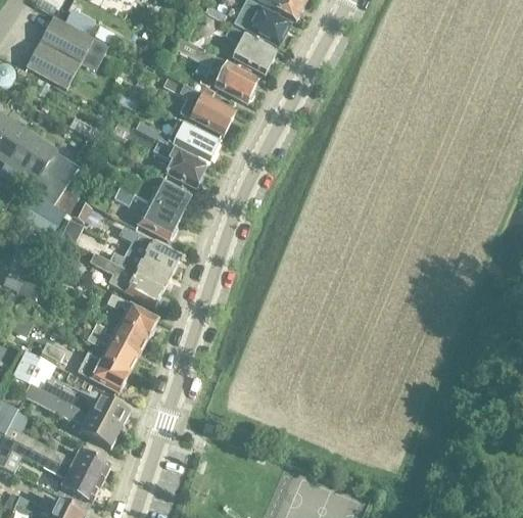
[(277,47),(290,22),(258,6),(246,0),(238,14),(251,20),(246,31),(277,47)]
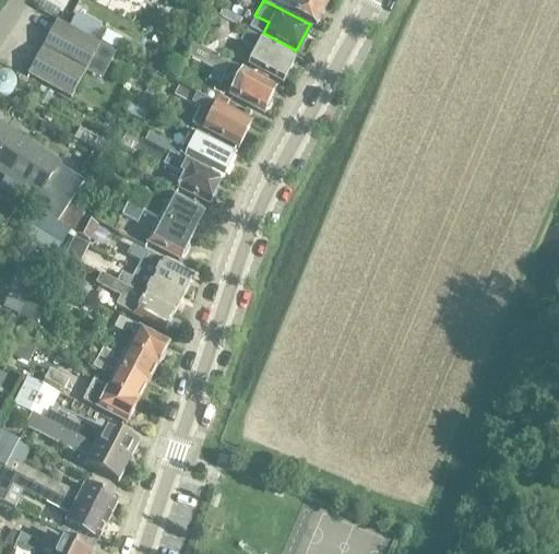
[(275,0),(275,1),(287,8),(287,7),(311,20),(316,22),(324,3),(318,0),(275,0)]
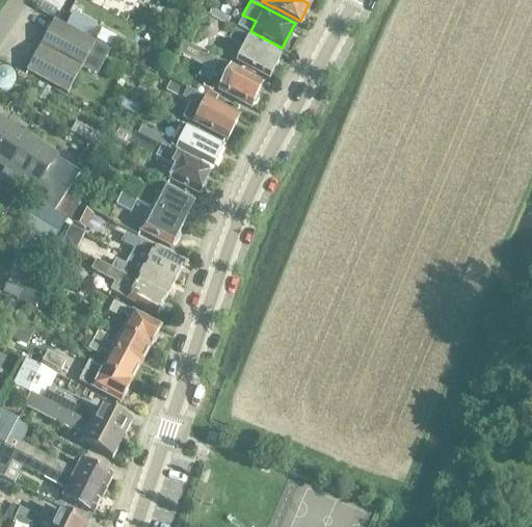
[(227,21),(230,15),(211,5),(208,12),(227,21)]
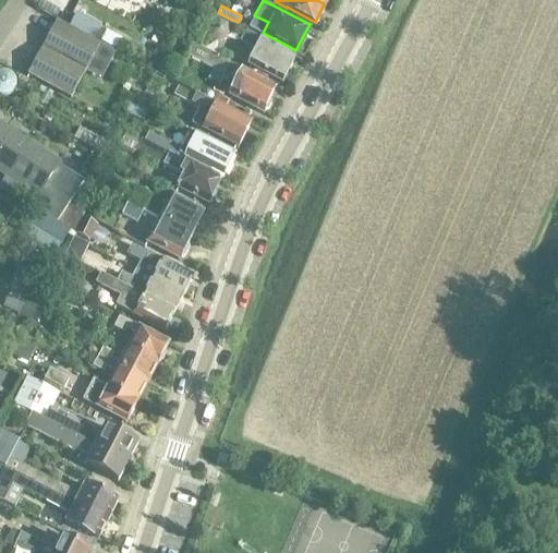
[(94,37),(101,23),(76,9),(69,24),(94,37)]
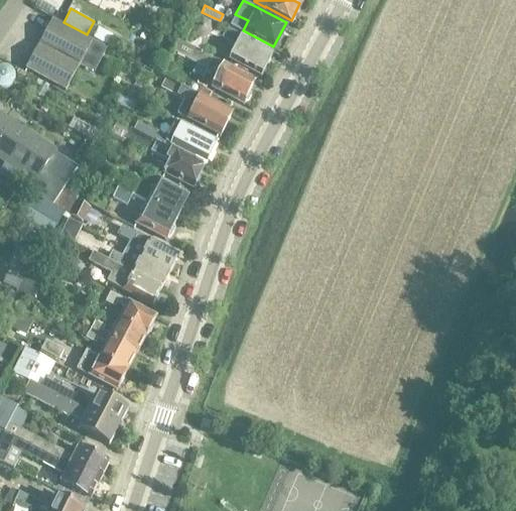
[(194,31),(201,35),(209,33),(213,25),(211,17),(203,14),(195,16),(191,24),(194,31)]
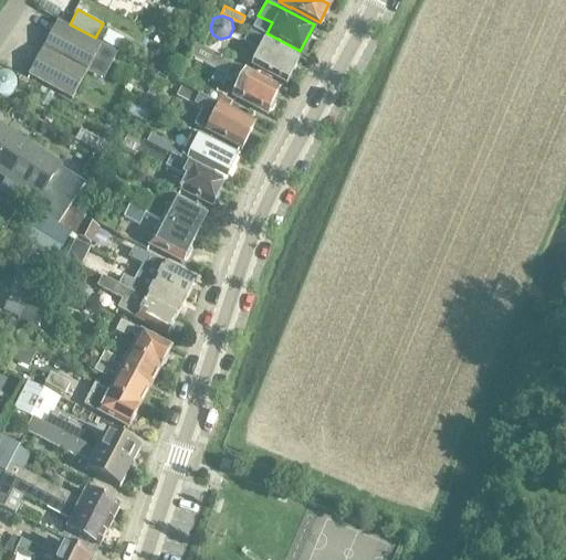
[(100,41),(56,18),(29,72),(71,95),(85,69),(102,77),(114,52),(98,44),(100,41)]
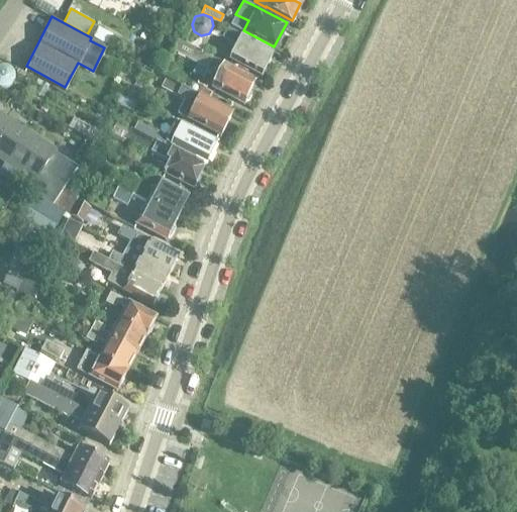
[(241,33),(227,25),(221,35),(236,42),(229,58),(260,74),(273,49),(241,33)]
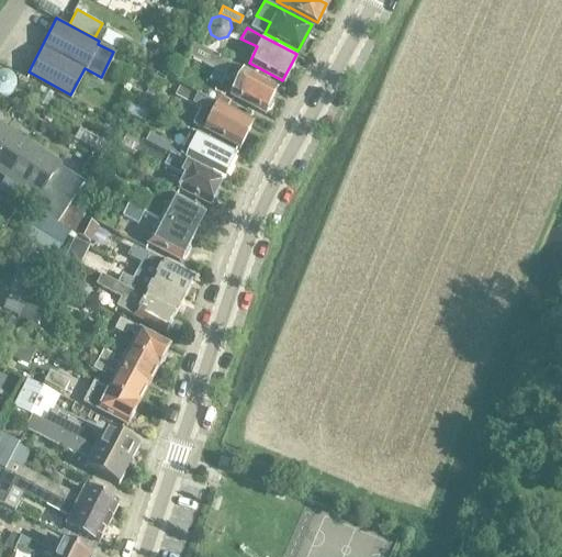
[(187,53),(214,67),(210,76),(220,81),(225,73),(237,79),(231,92),(265,111),(279,85),(244,66),(193,40),(187,53)]
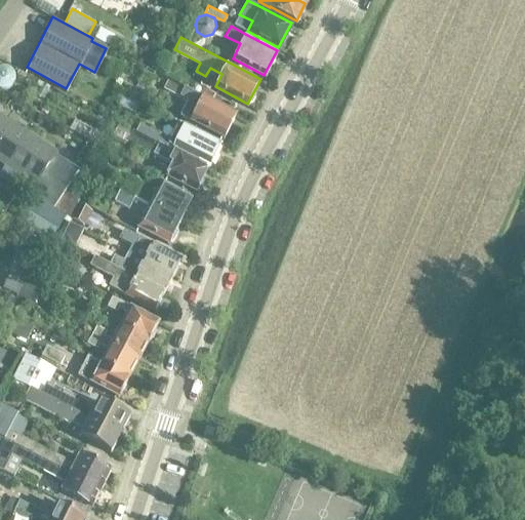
[(184,84),(183,85),(167,78),(163,86),(188,98),(179,114),(223,135),(235,112),(202,94),(203,94),(184,84)]
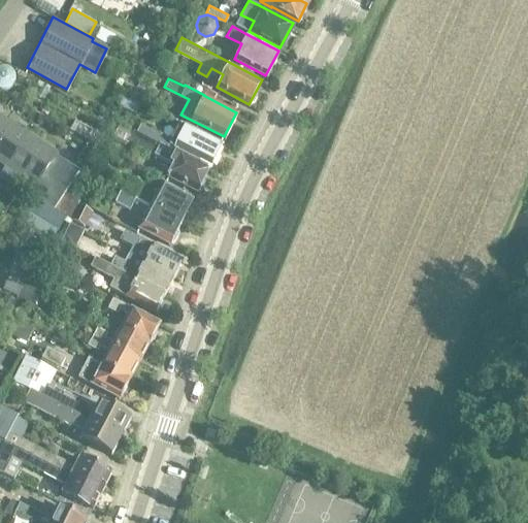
[(0,161),(33,183),(28,192),(34,196),(58,211),(59,209),(60,210),(66,201),(69,195),(63,191),(78,168),(56,153),(58,151),(0,113),(0,161)]
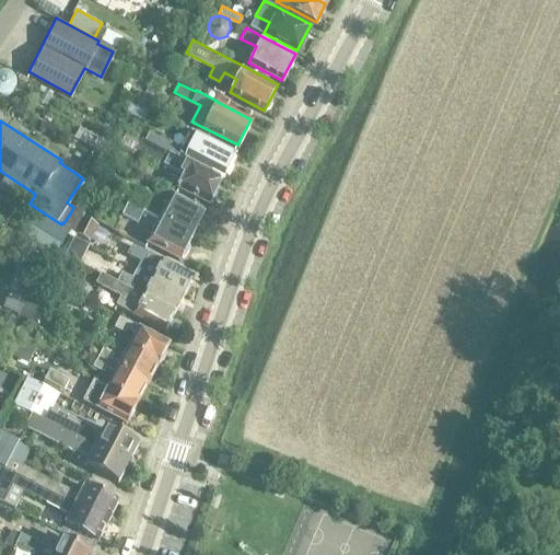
[(235,150),(202,134),(191,127),(178,151),(223,174),(235,150)]
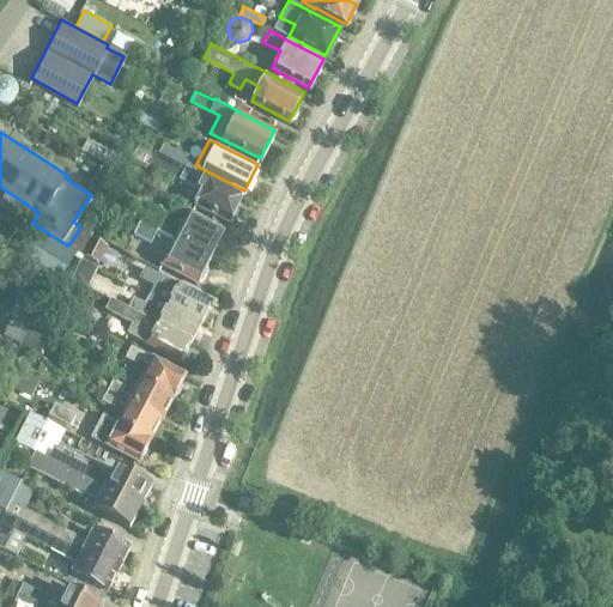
[(162,141),(158,150),(193,169),(198,159),(162,141)]
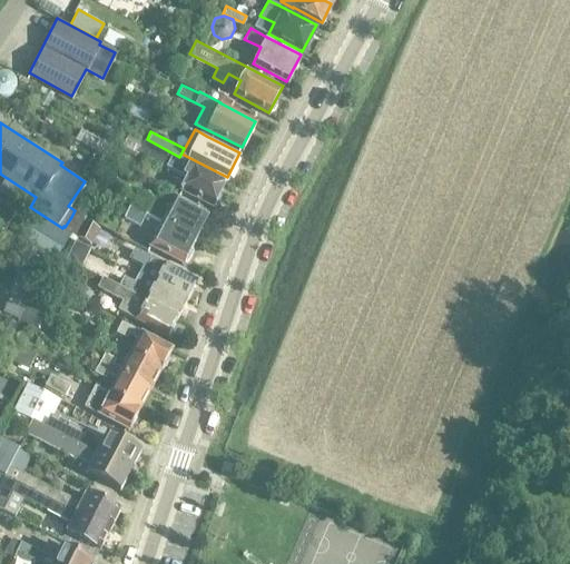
[(213,205),(225,180),(190,161),(188,160),(188,161),(179,157),(147,139),(144,138),(137,150),(182,174),(186,176),(180,187),(213,205)]
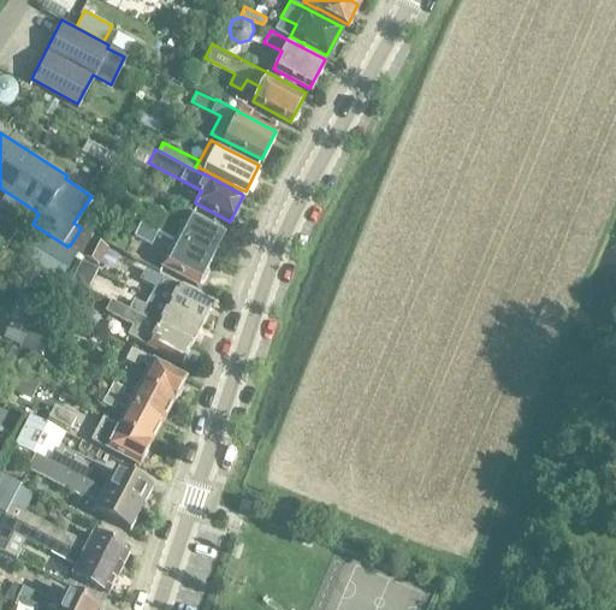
[(118,169),(105,161),(90,183),(106,193),(118,169)]
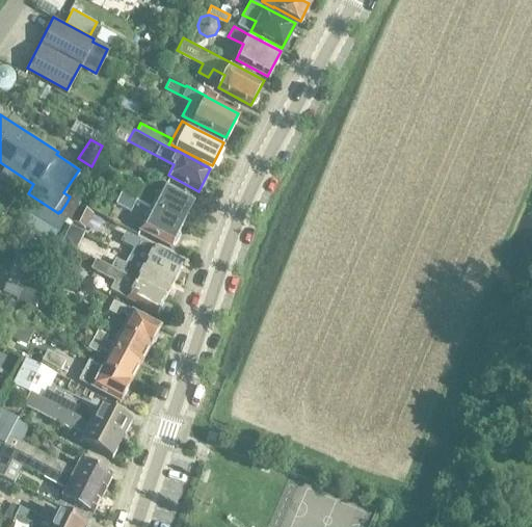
[(127,178),(122,189),(136,196),(142,184),(127,178)]
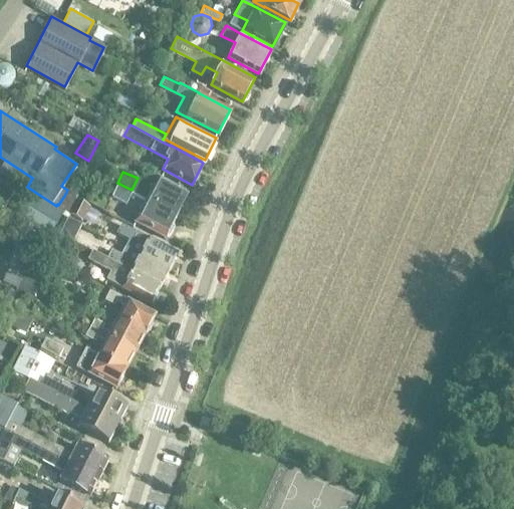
[(146,197),(177,213),(188,191),(158,175),(146,197)]
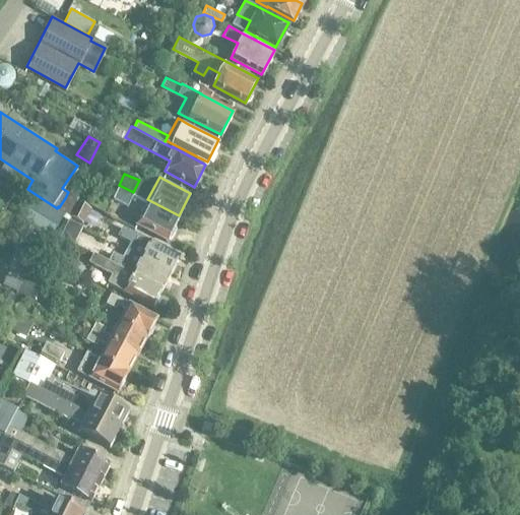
[(113,196),(127,203),(133,192),(119,185),(113,196)]
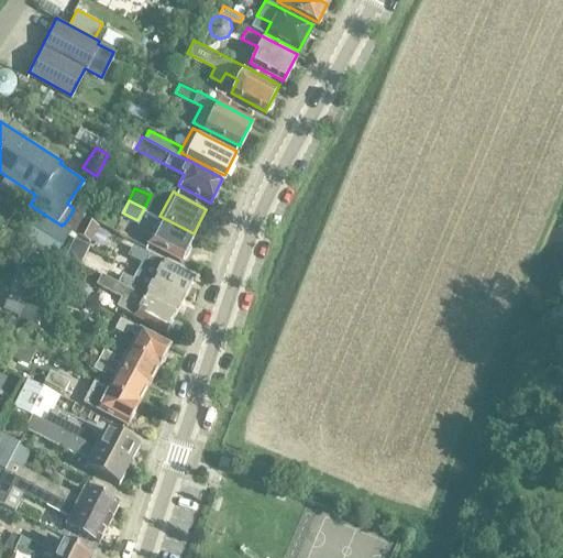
[(68,230),(62,226),(36,209),(20,238),(51,256),(68,230)]
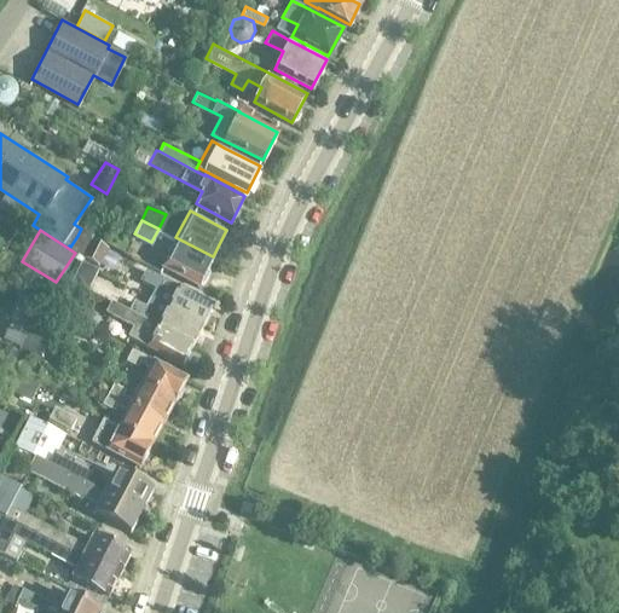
[(92,236),(82,254),(99,262),(109,244),(92,236)]
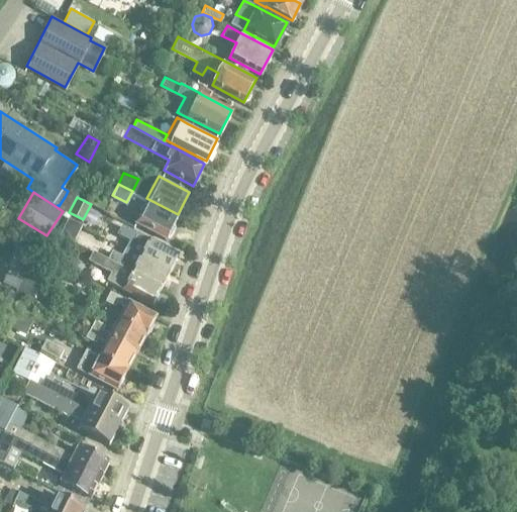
[(178,214),(146,198),(135,221),(166,237),(178,214)]
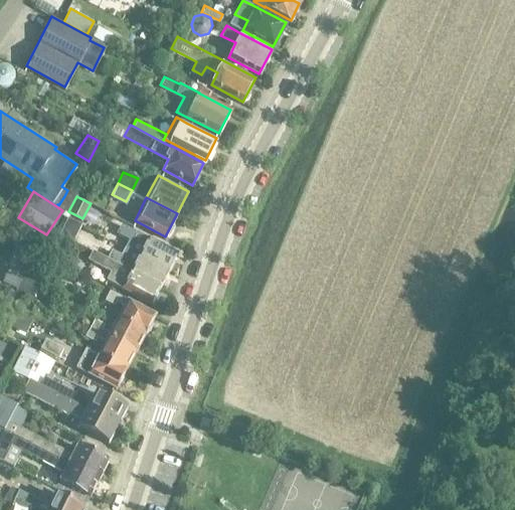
[(81,222),(68,216),(60,232),(73,238),(81,222)]
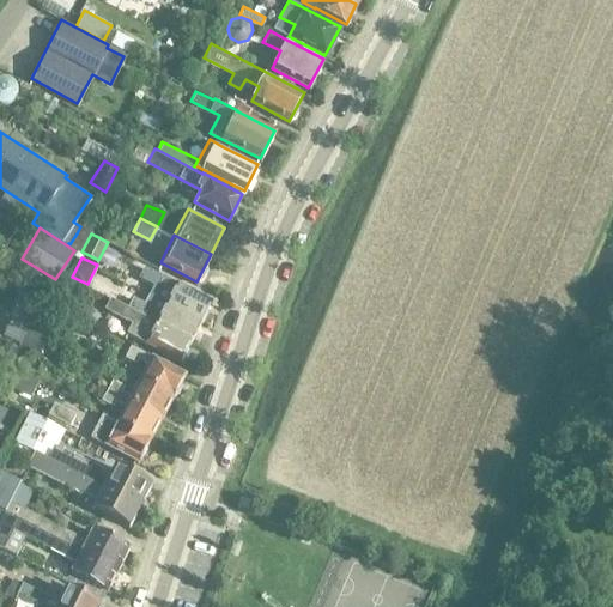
[(164,301),(200,320),(211,299),(175,280),(144,263),(138,275),(153,284),(149,292),(164,301)]
